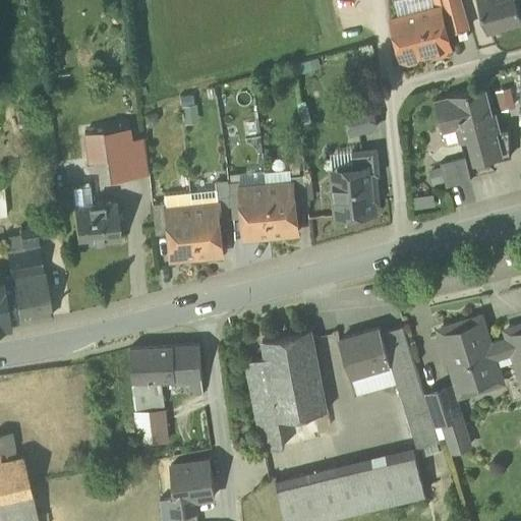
[(394,0),(399,15),(436,6),(433,0),(394,0)]
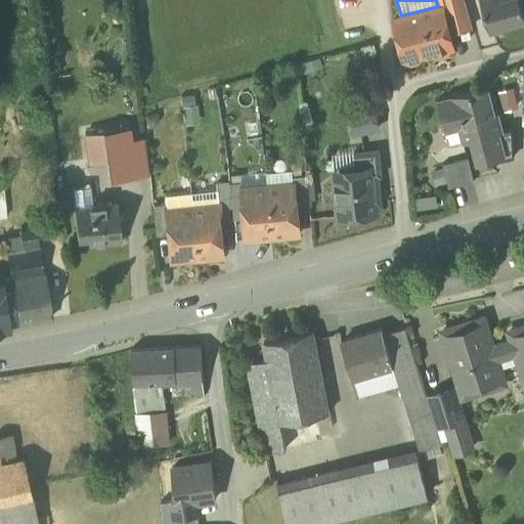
[(442,5),(449,32),(472,26),(465,0),(436,0),(438,6),(442,5)]
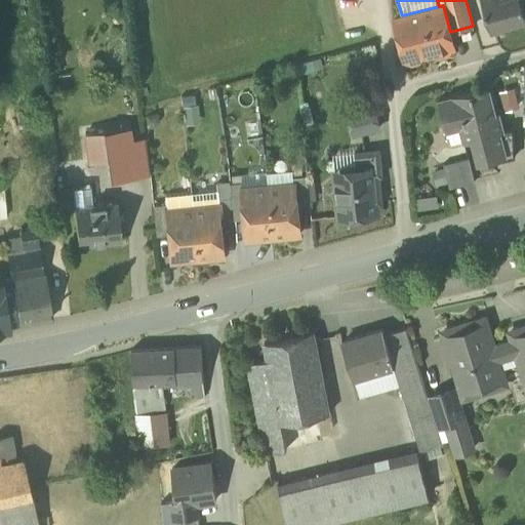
[(524,18),(524,12),(521,0),(482,0),(491,30),(524,18)]
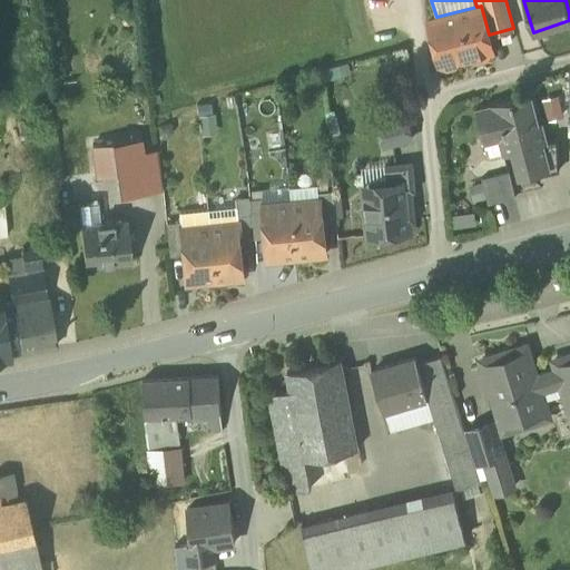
[(440,64),(446,68),(454,66),(458,59),(492,50),(489,35),(481,6),(477,7),(436,17),(433,18),(442,49),(438,56),(440,64)]
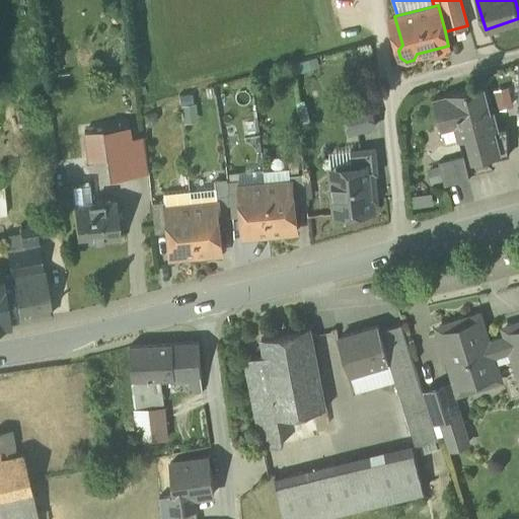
[(320,55),(292,63),(295,73),(323,65),(320,55)]
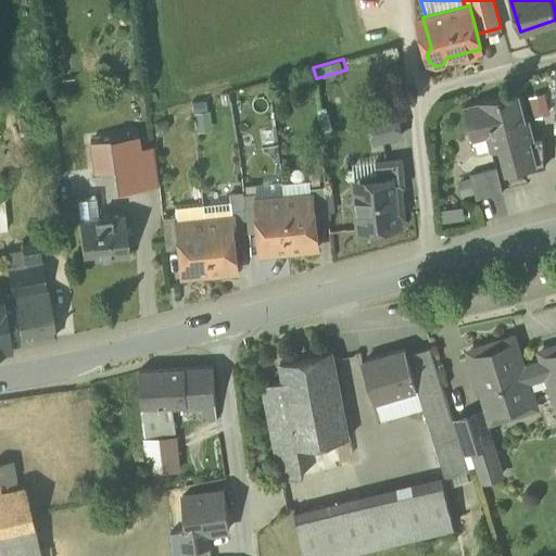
[(529,97),(534,117),(550,113),(544,92),(529,97)]
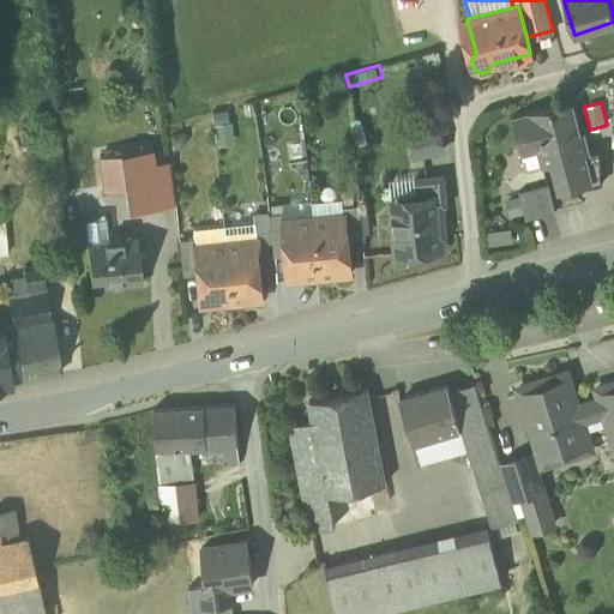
[(558,190),(564,193),(601,185),(600,150),(588,151),(583,133),(579,134),(571,103),(554,108),(553,106),(512,116),(518,142),(540,137),(542,148),(547,163),(547,164),(552,164),(558,190)]
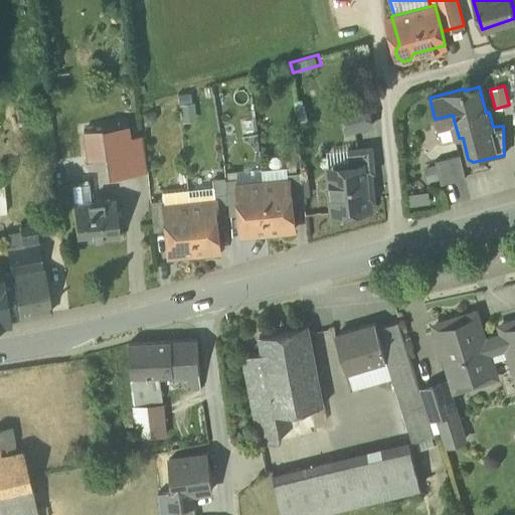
[(193,102),(179,104),(180,122),(195,121),(193,102)]
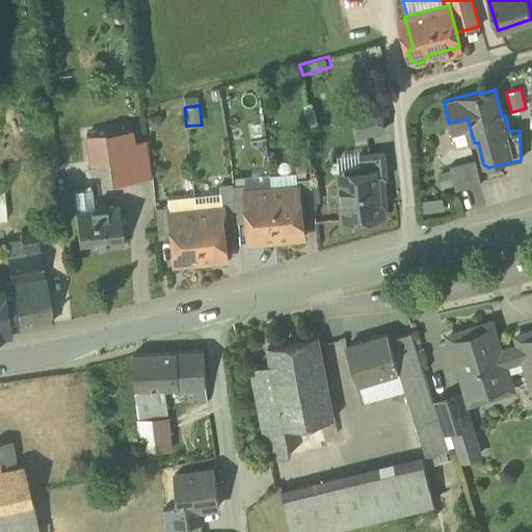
[(303,108),(308,126),(319,123),(314,105),(303,108)]
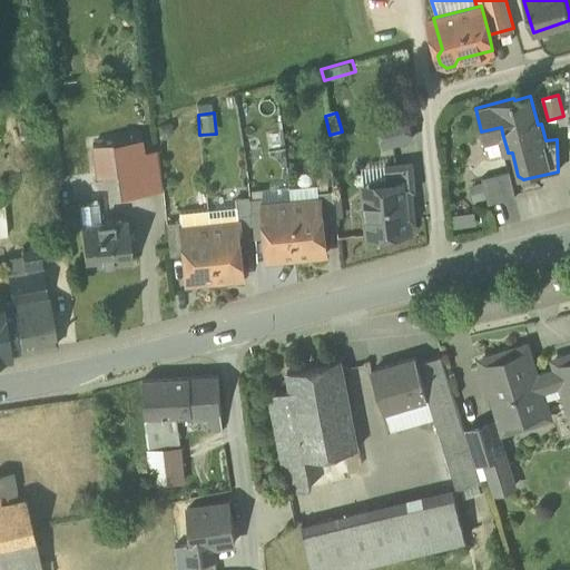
[(376,121),(383,146),(412,138),(404,114),(376,121)]
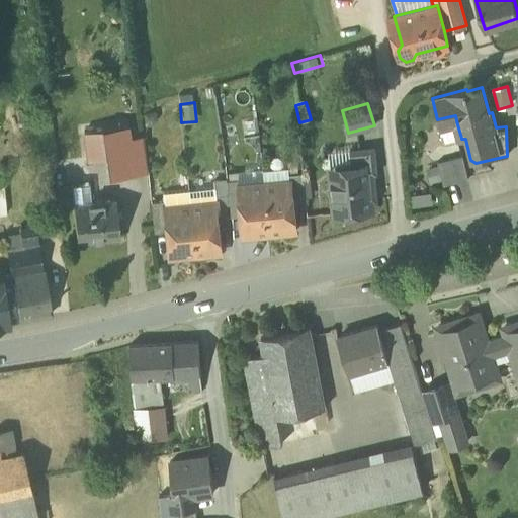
[(440,130),(457,124),(455,115),(437,119),(440,130)]
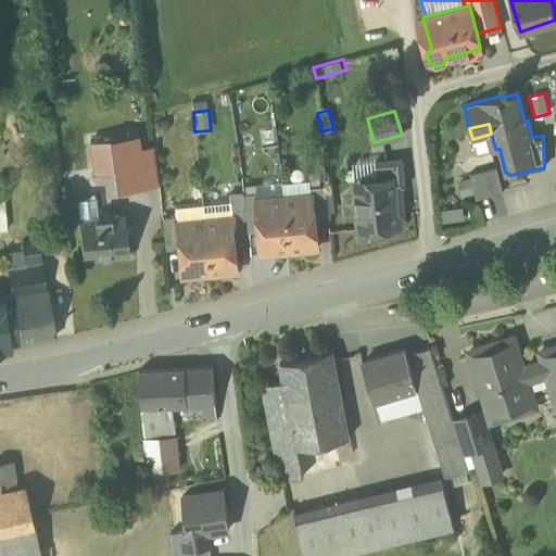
[(115,185),(122,189),(158,184),(153,144),(139,147),(137,134),(90,141),(93,171),(113,168),(115,185)]
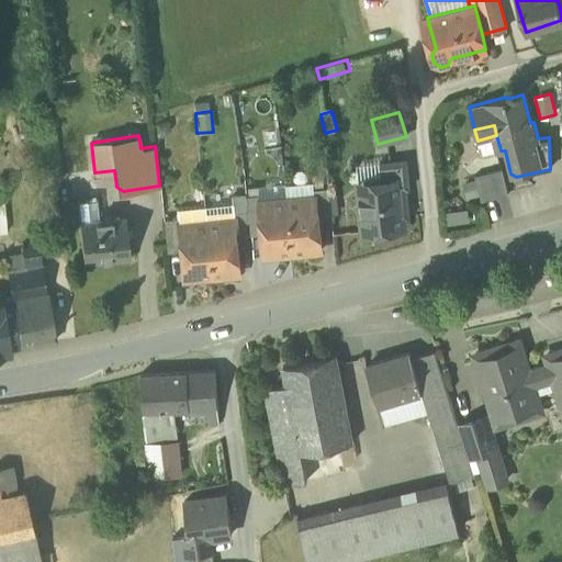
[(481,154),(501,149),(496,135),(478,141),(481,154)]
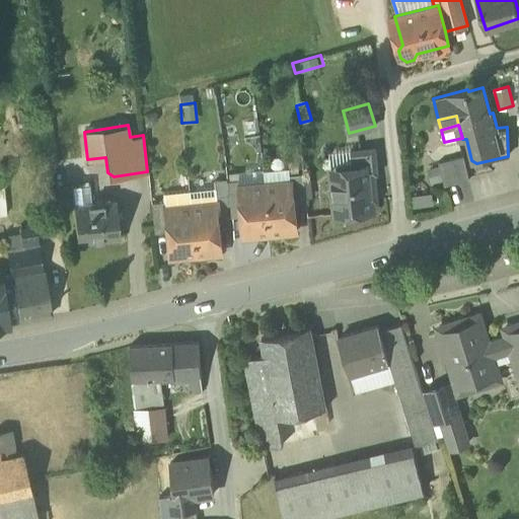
[(351,150),(352,167),(368,165),(371,202),(377,201),(374,173),(377,173),(375,147),(351,150)]
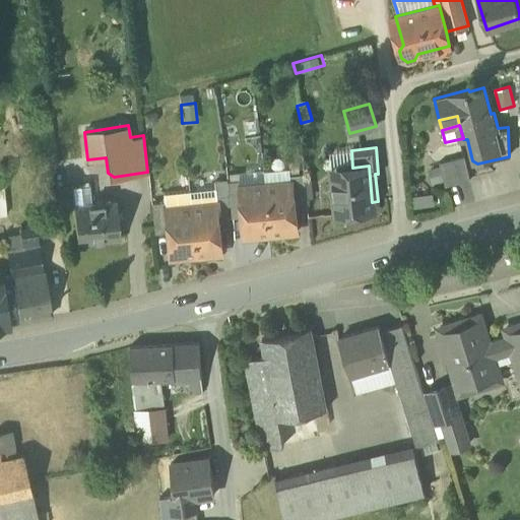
[(329,152),(331,170),(341,169),(352,168),(351,150),(329,152)]
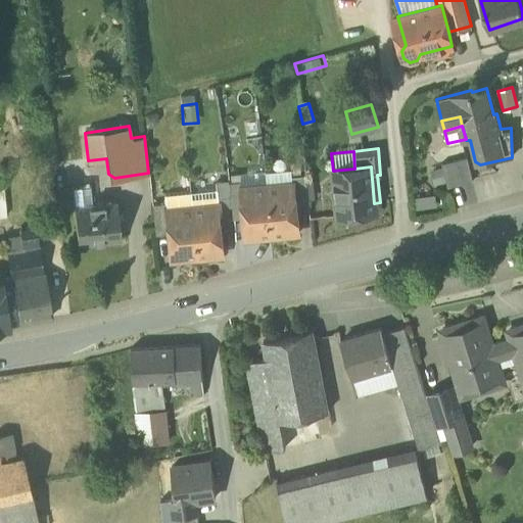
[(445,183),(446,188),(472,182),(466,157),(440,164),(441,167),(445,183)]
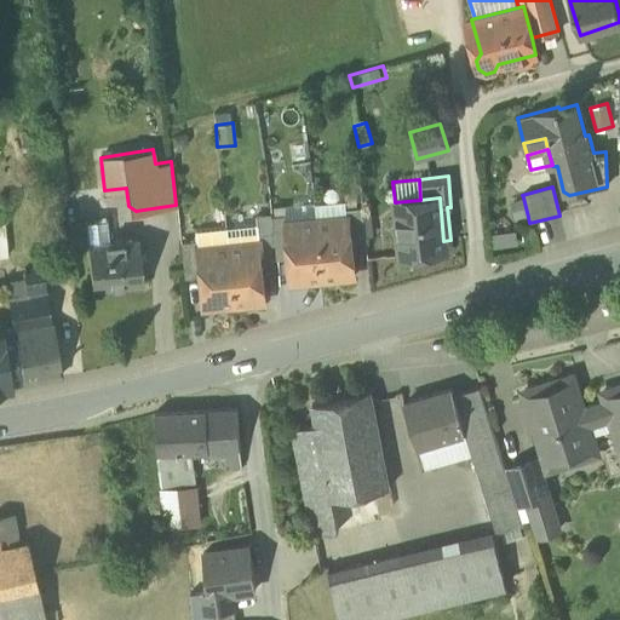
[(399,233),(400,254),(445,251),(443,241),(440,197),(420,200),(407,201),(408,216),(396,217),(397,223),(394,227),(394,230),(399,233)]
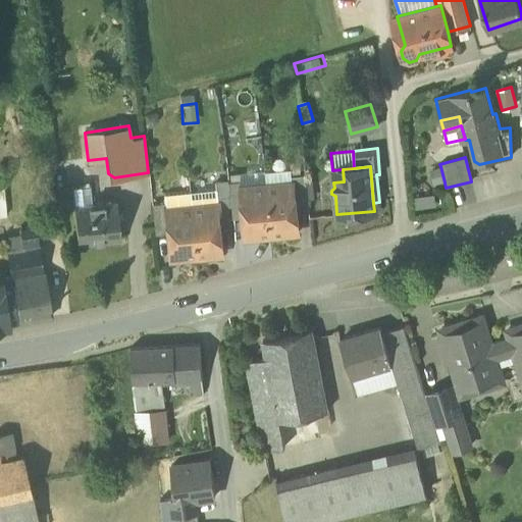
[(432,185),(445,183),(440,166),(429,169),(432,185)]
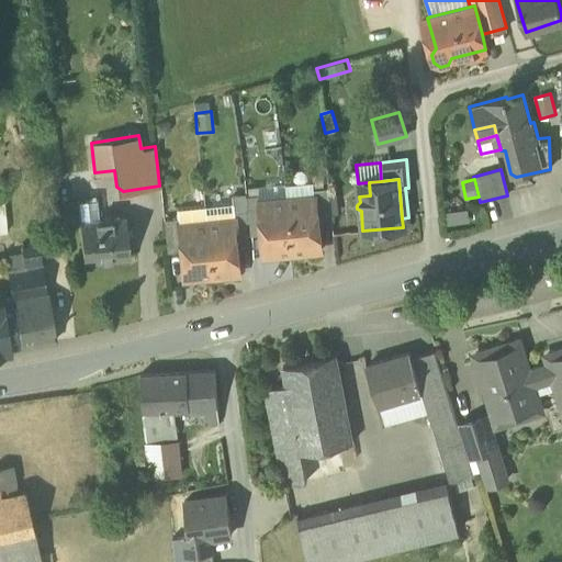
[(313,181),(285,184),(287,198),(314,195),(314,189),(313,181)]
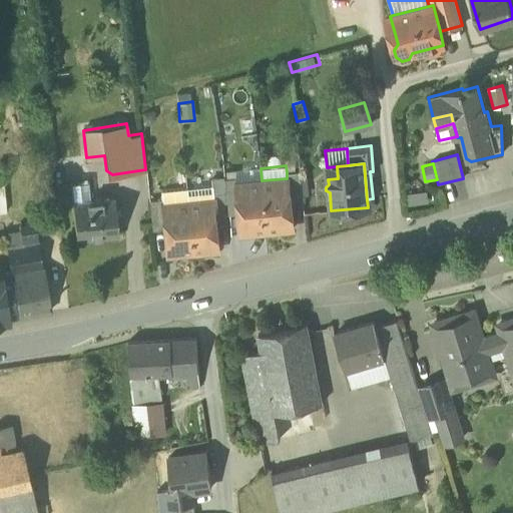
[(235,168),(236,177),(237,183),(262,180),(261,168),(261,166),(235,168)]
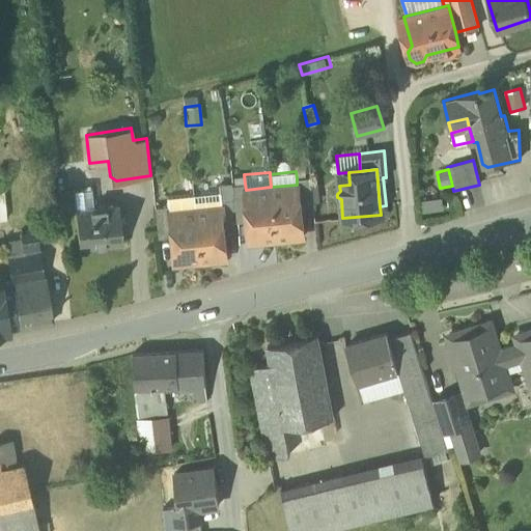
[(338,173),(339,186),(350,185),(348,172),(338,173)]
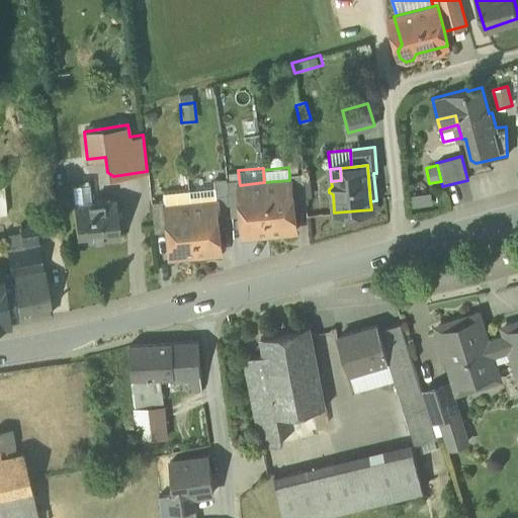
[(290,180),(293,203),(306,202),(303,173),(289,174),(289,180),(290,180)]
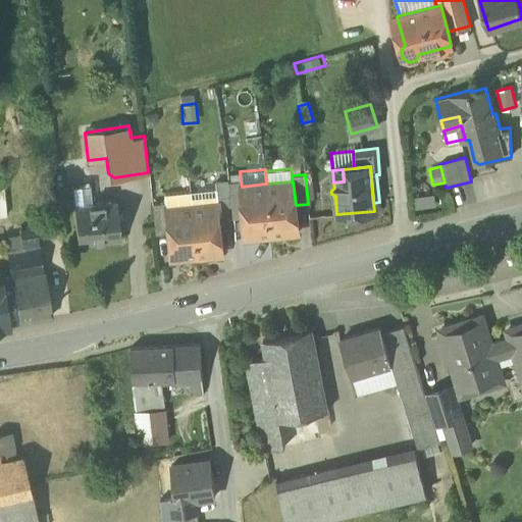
[(228,190),(228,196),(216,197),(215,197),(215,203),(216,203),(217,203),(219,227),(232,226),(230,212),(243,210),(241,187),(242,187),(241,180),(227,181),(228,190)]
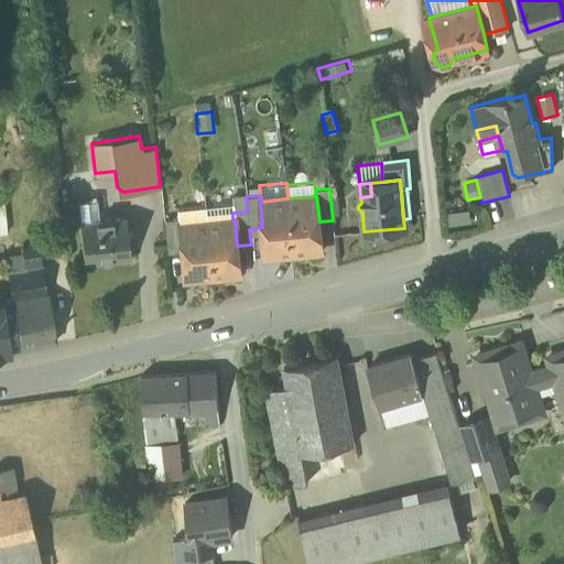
[(315,196),(288,198),(294,253),(322,251),(320,221),(316,196),(315,196)]
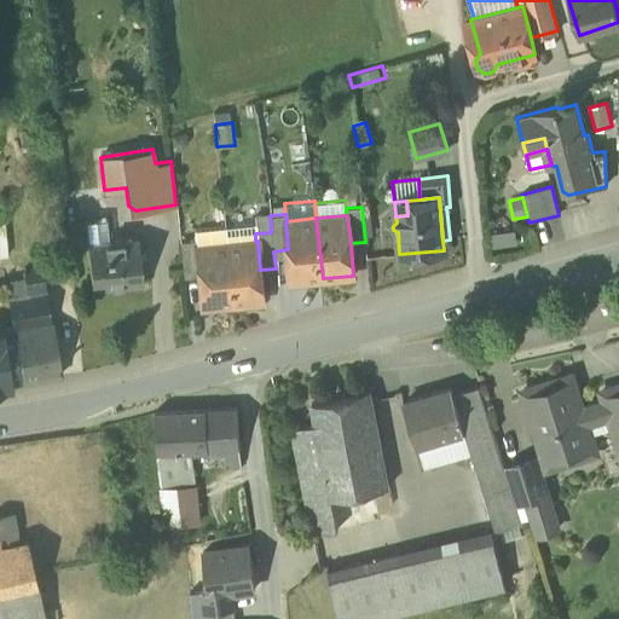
[(291,282),(323,278),(316,218),(287,221),(285,221),(288,249),(291,282)]
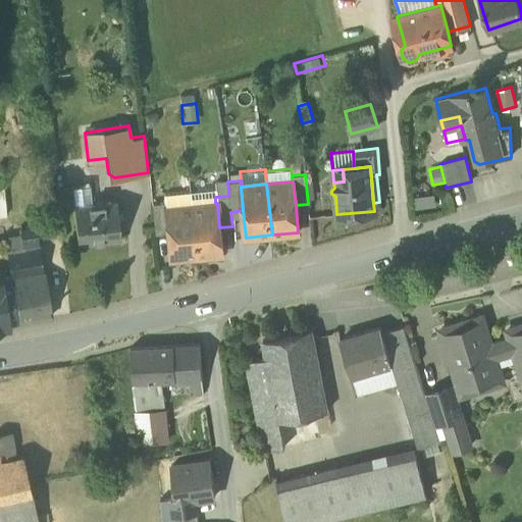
[(89,185),(71,186),(73,207),(91,205),(89,185)]
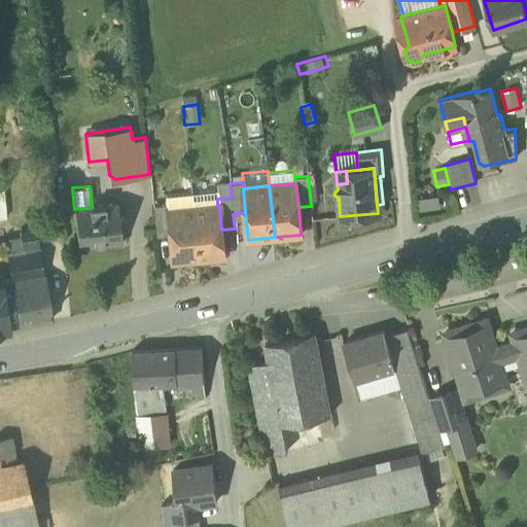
[(60,211),(74,209),(72,187),(58,188),(60,211)]
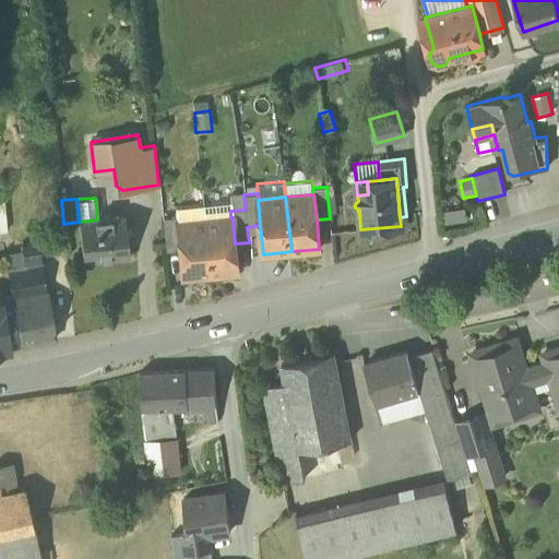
[(203,205),(204,221),(230,217),(230,211),(232,211),(232,204),(230,202),(203,205)]
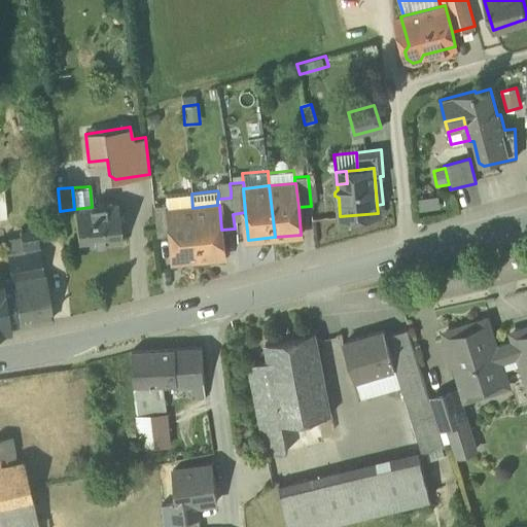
[(167,204),(168,210),(192,208),(191,194),(166,196),(166,200),(165,200),(166,204),(167,204)]
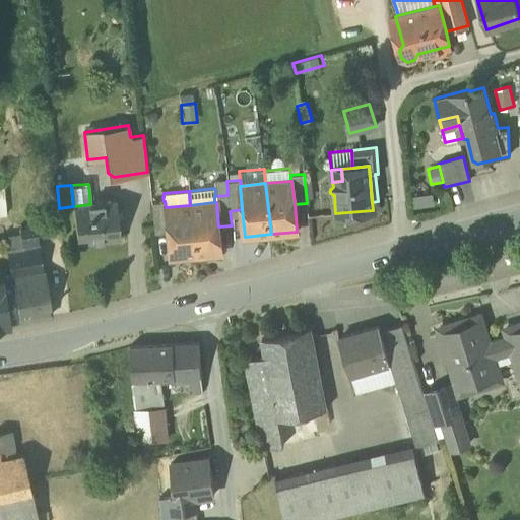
[(411,194),(412,207),(434,205),(433,193),(411,194)]
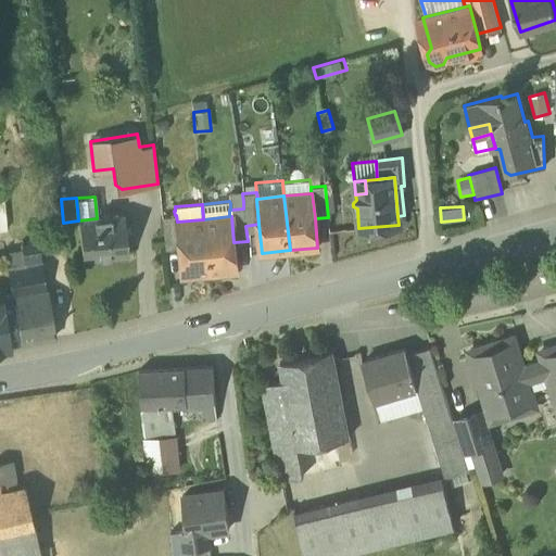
[(78,220),(83,258),(128,253),(124,215),(97,218),(78,220)]
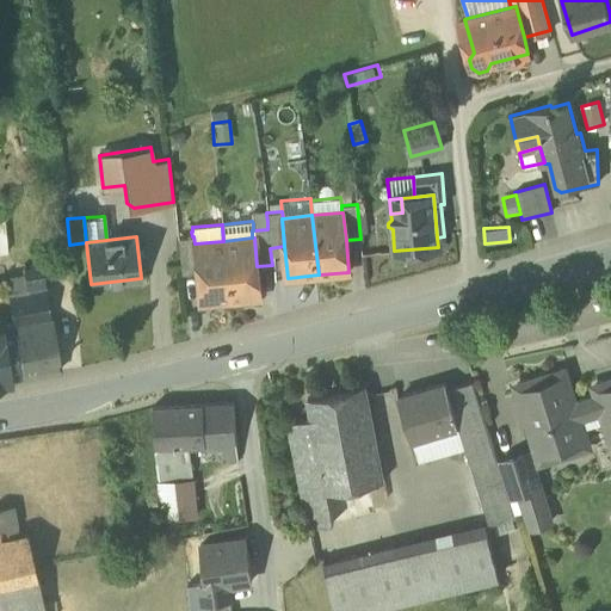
[(178,239),(181,275),(196,272),(192,244),(195,244),(193,236),(192,236),(178,239)]
